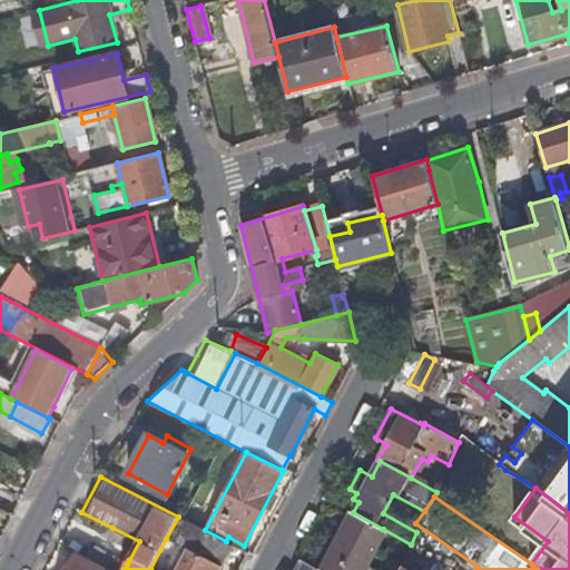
[(353,512),(352,512),(322,569),(374,569),(365,566),(383,529),(353,512)]
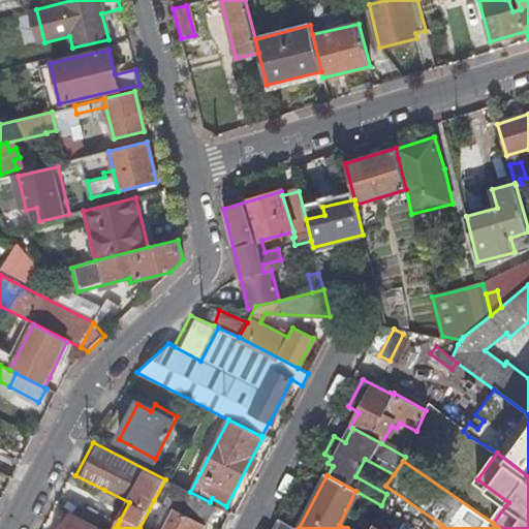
[(190,492),(165,479),(154,500),(172,509),(161,528),(201,528),(215,504),(210,502),(190,492)]
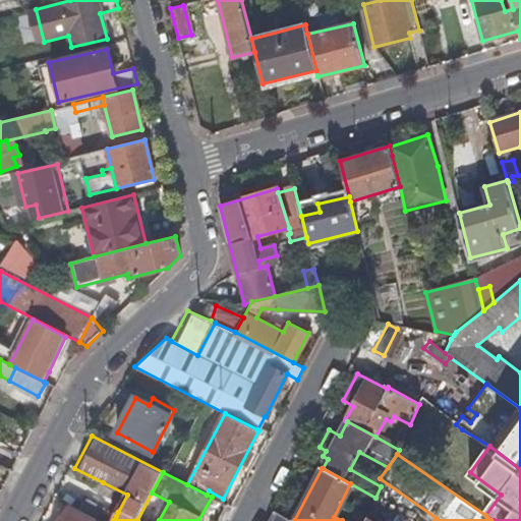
[(127,495),(103,482),(97,494),(113,502),(110,508),(118,512),(127,495)]
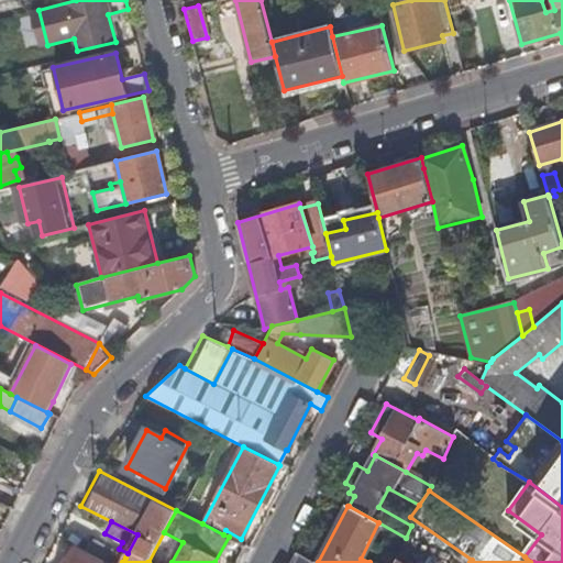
[(109,562),(72,543),(62,562),(109,562)]
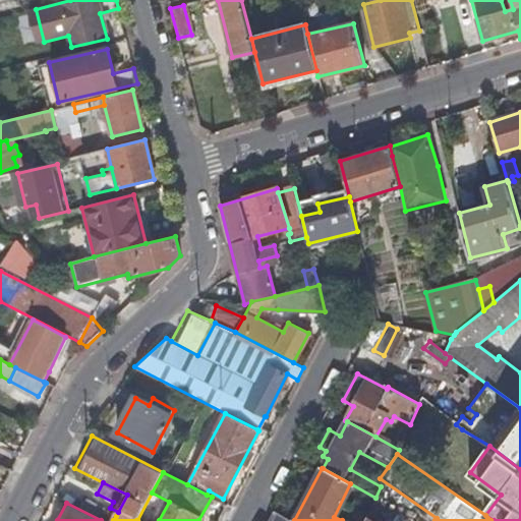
[(367,520),(382,520),(384,519),(370,510),(365,519),(367,520)]
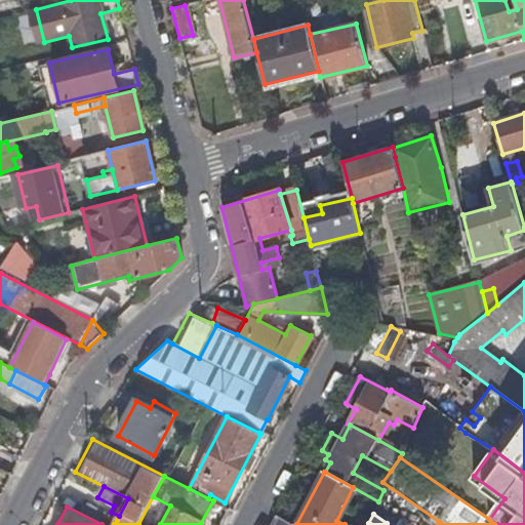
[(294,524),(276,515),(270,524),(294,524)]
